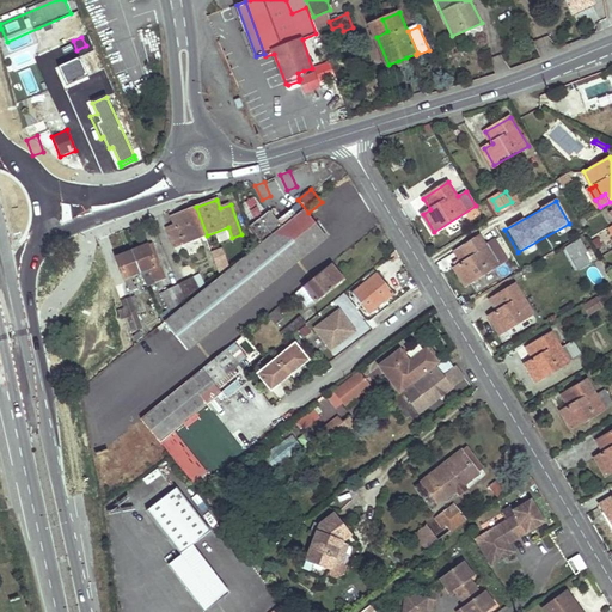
[(196,207),(173,216),(176,225),(169,228),(176,248),(207,236),(196,207)]
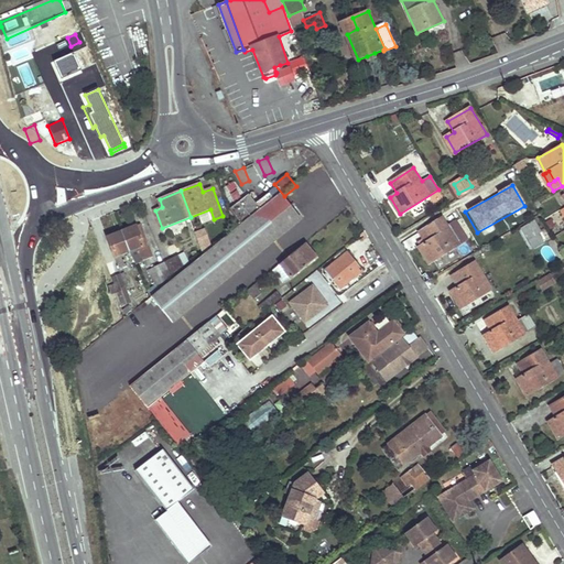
[(468,196),(454,205),(458,212),(473,203),(468,196)]
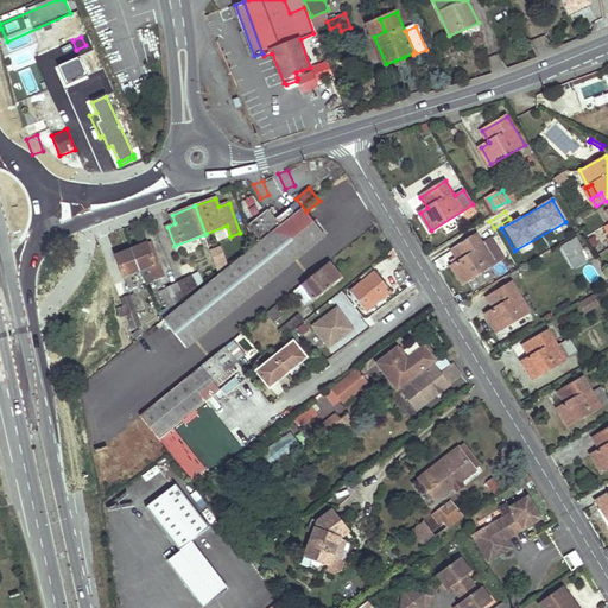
[(187,302),(165,320),(188,347),(324,235),(314,222),(292,239),(272,233),(220,274),(187,302)]
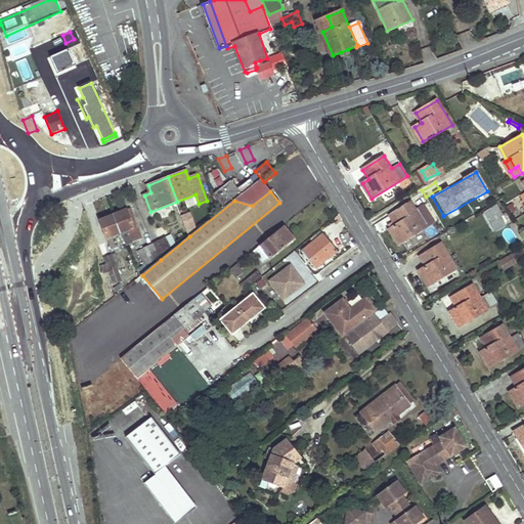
[(412,201),(391,215),(397,224),(389,228),(399,245),(436,221),(425,205),(418,210),(412,201)]
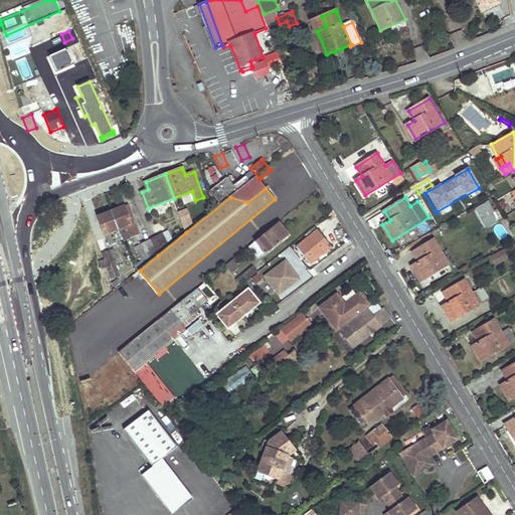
[(489,201),(476,209),(487,227),(497,221),(493,213),(495,211),(489,201)]
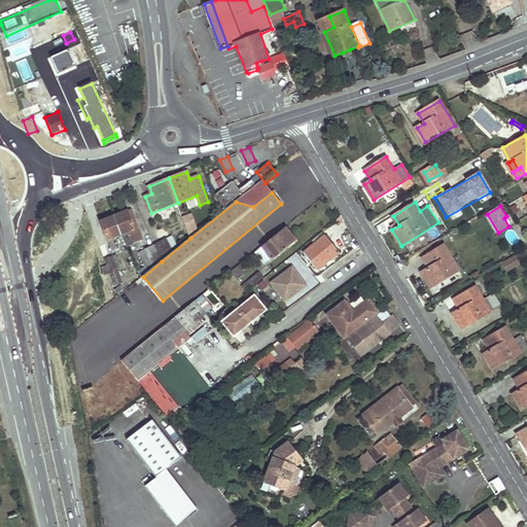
[(128,210),(115,215),(123,234),(130,232),(135,242),(143,239),(135,218),(131,219),(128,210)]
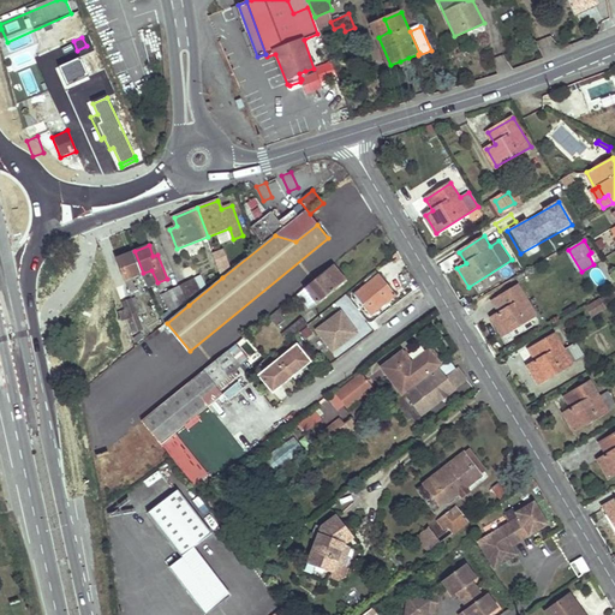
[(225,250),(216,252),(221,266),(230,263),(225,250)]
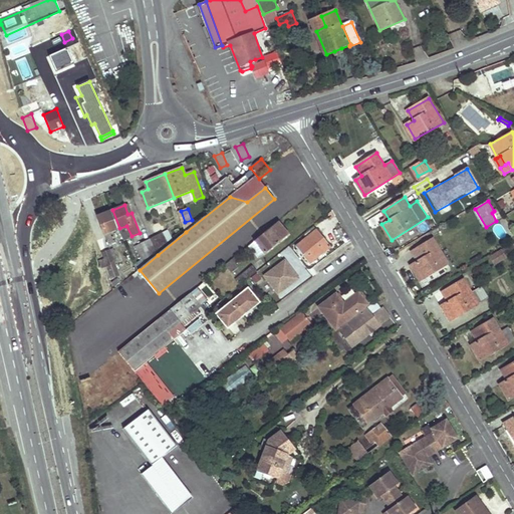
[(112,210),(99,215),(109,243),(114,241),(110,232),(119,228),(112,210)]
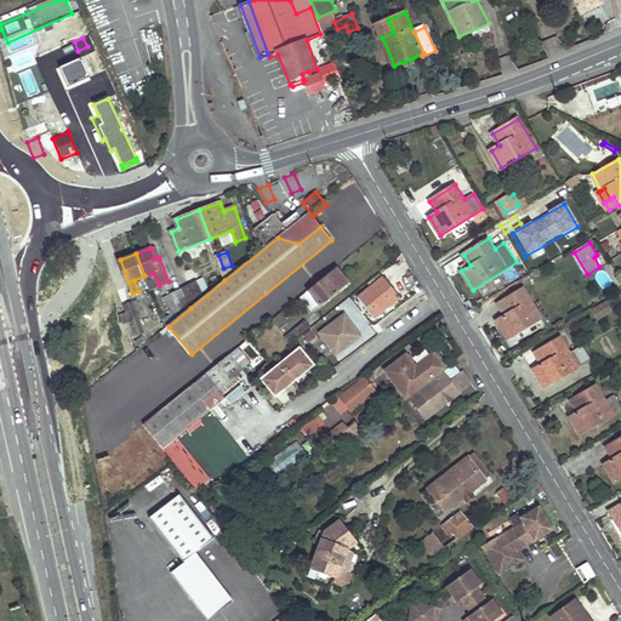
[(463,255),(455,260),(461,271),(471,266),(463,255)]
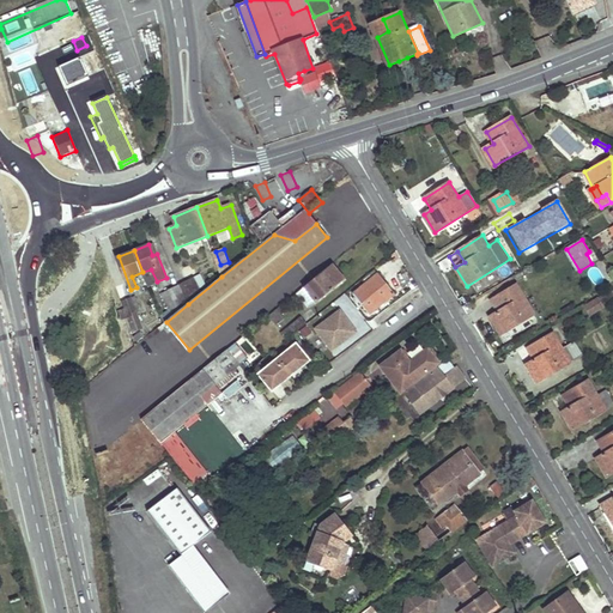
[(333,263),(304,286),(316,301),(317,302),(344,279),(333,263)]
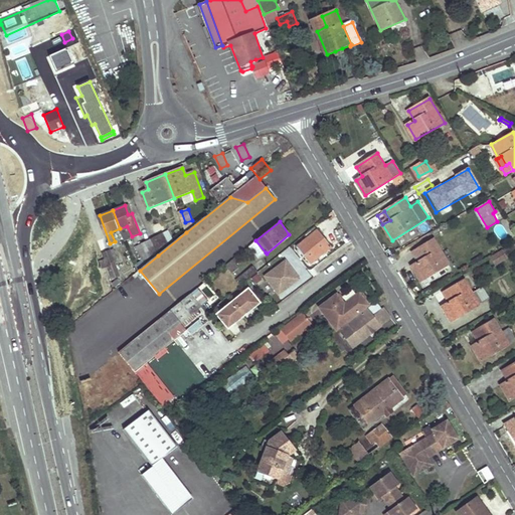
[(318,228),(297,245),(311,263),(332,245),(318,228)]
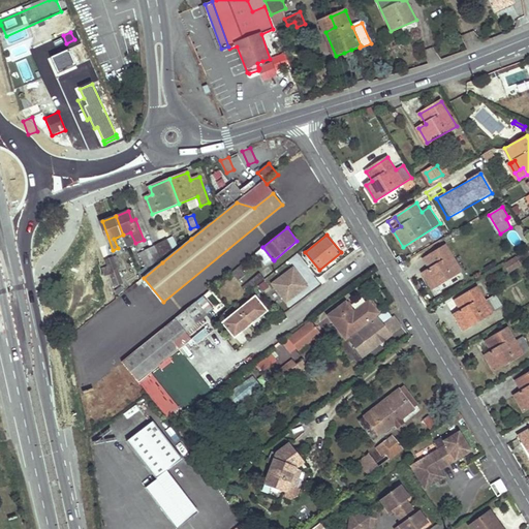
[(173,237),(168,239),(173,249),(178,247),(173,237)]
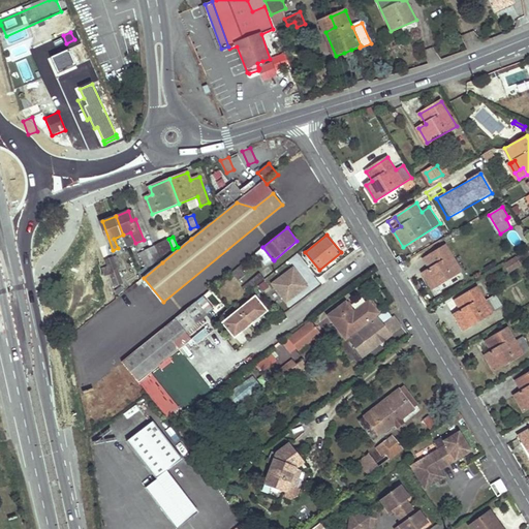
[(168,239),(155,246),(161,260),(174,251),(173,249),(168,239)]
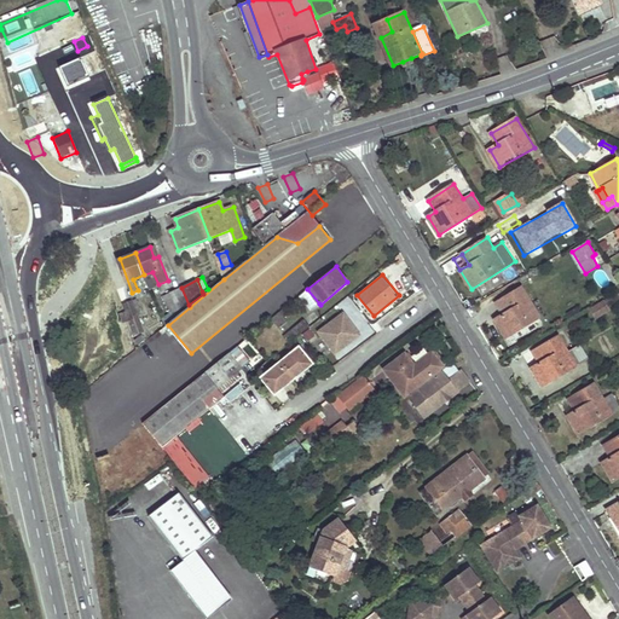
[(522,287),(497,302),(504,313),(496,318),(507,336),(541,316),(522,287)]
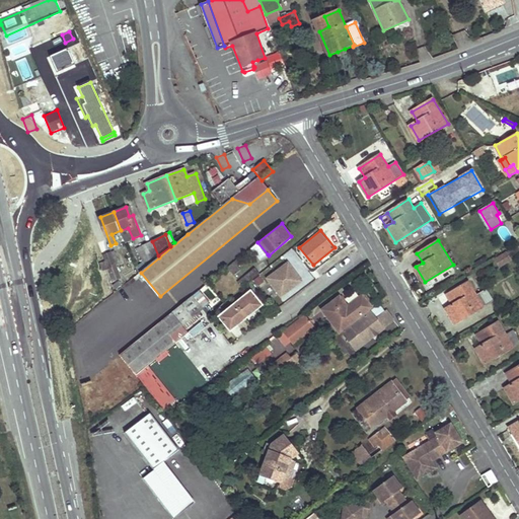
[(152,241),(143,245),(151,261),(158,255),(152,241)]
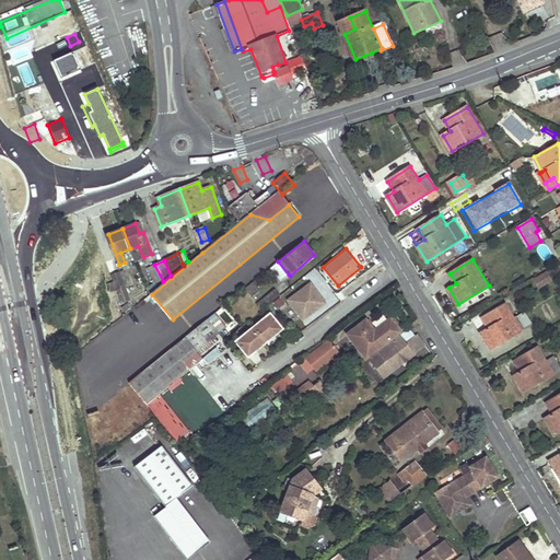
[(278,261),(271,267),(282,280),(289,275),(278,261)]
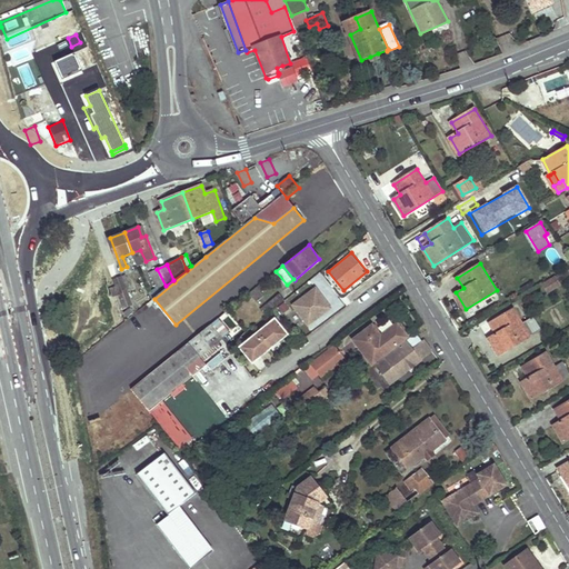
[(157,269),(151,272),(160,290),(166,286),(157,269)]
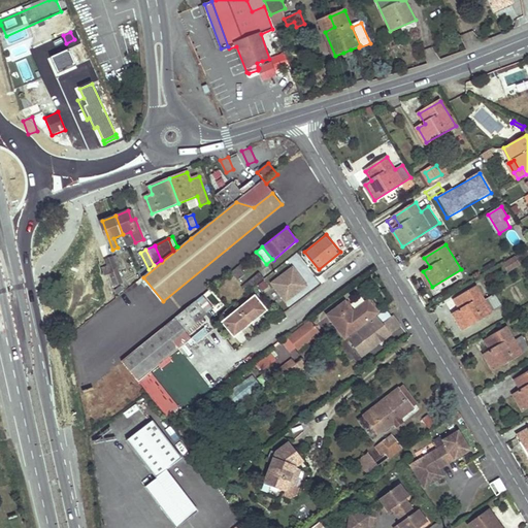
[(117,255),(105,259),(108,266),(107,267),(108,273),(110,272),(114,285),(124,282),(117,263),(119,261),(117,255)]
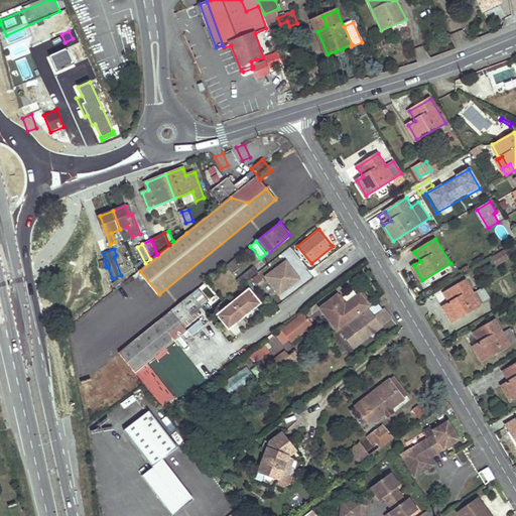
[(503,250),(493,257),(497,264),(508,258),(503,250)]
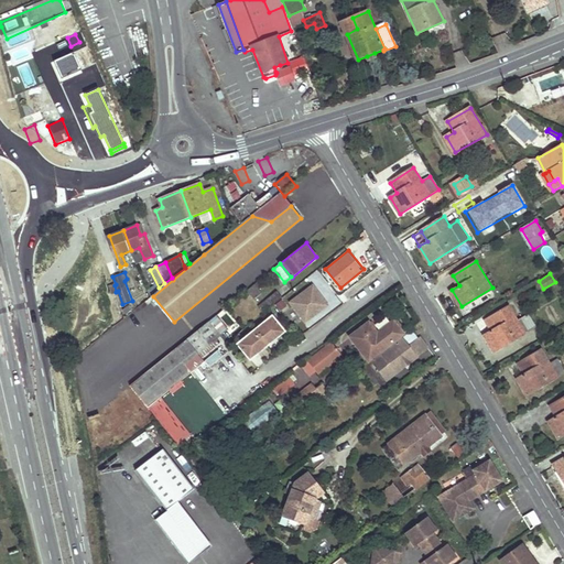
[(255,284),(248,289),(255,296),(260,292),(255,284)]
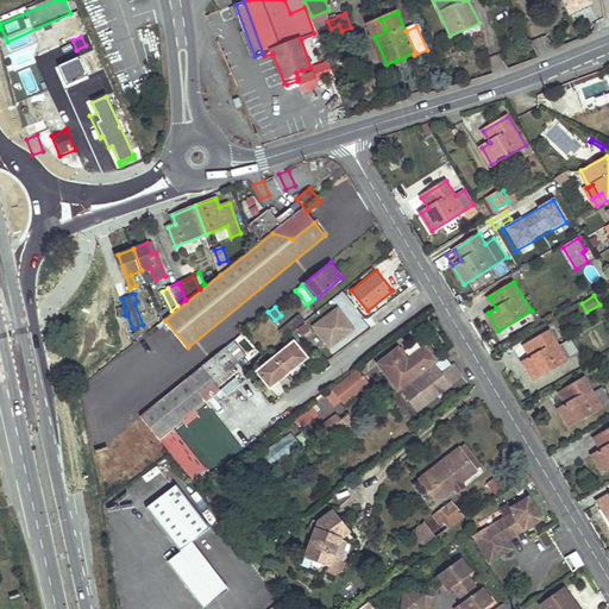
[(300,314),(281,330),(287,337),(296,328),(305,321),(300,314)]
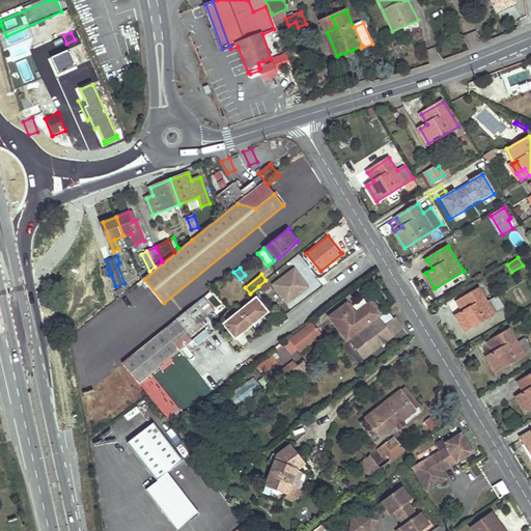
[(277,274),(266,283),(271,290),(282,281),(277,274)]
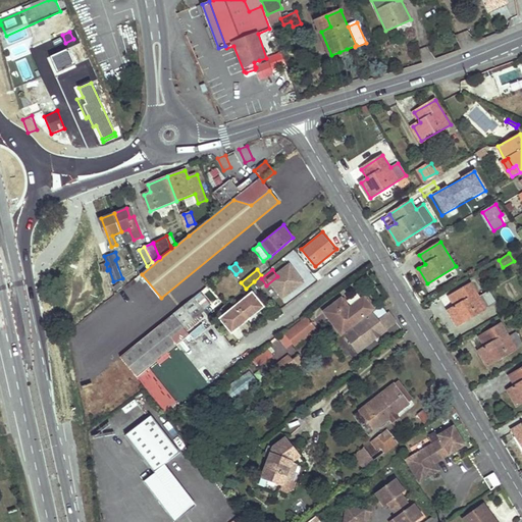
[(471,282),(450,295),(456,305),(449,309),(458,324),(497,302),(490,291),(479,297),(471,282)]
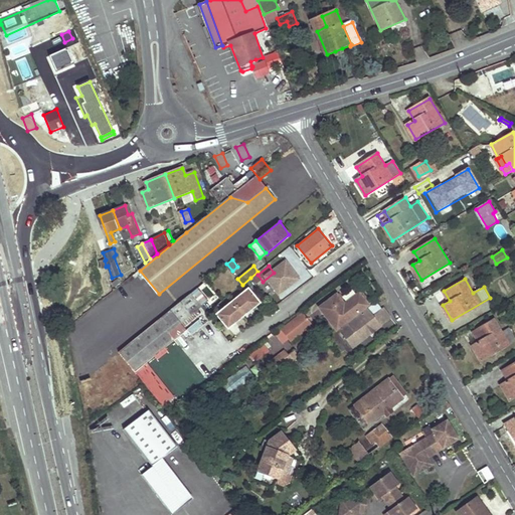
[(196,317),(192,312),(207,300),(197,288),(171,309),(119,351),(135,371),(187,329),(184,326),(196,317)]
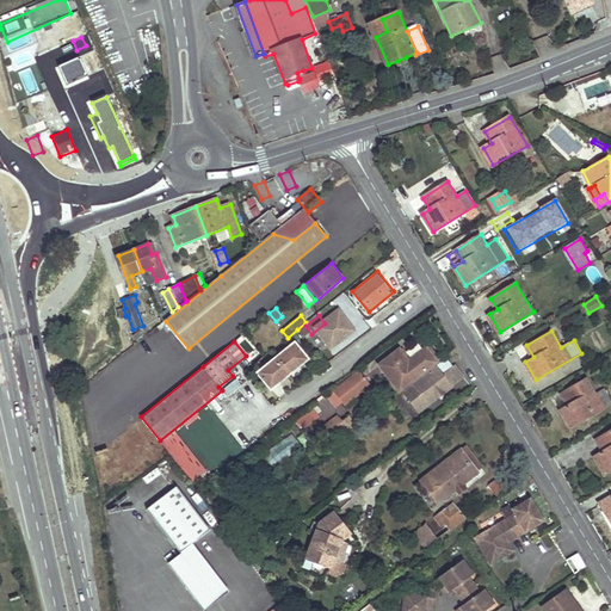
[(295,343),(259,372),(270,387),(278,380),(281,382),(301,365),(300,363),(307,357),(295,343)]
